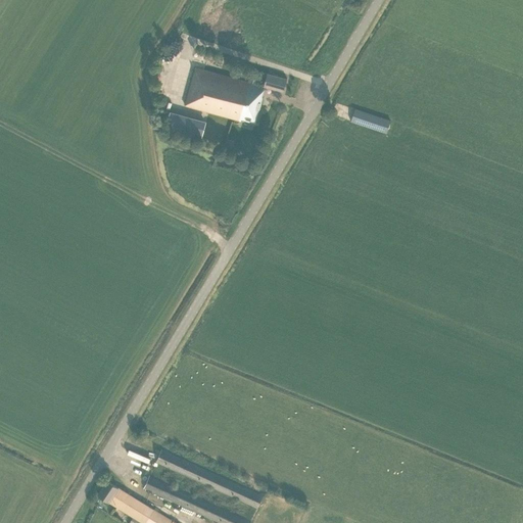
[(195,67),(185,105),(241,121),(241,120),(255,123),(263,97),(262,97),(265,87),(283,92),(287,79),(267,74),(264,87),(195,67)]
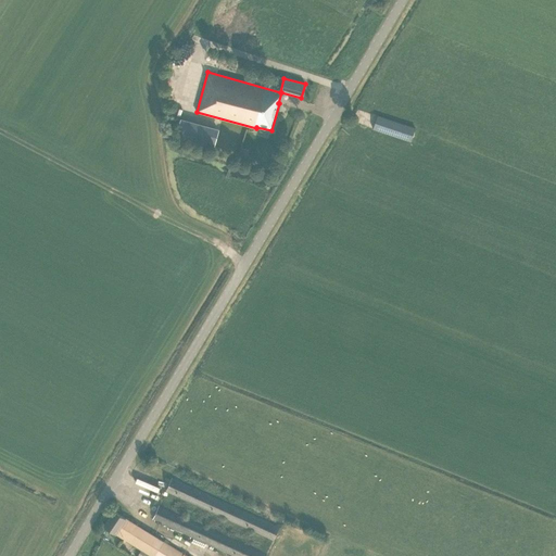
[(263,87),(273,89),(276,78),(266,76),(263,87)]
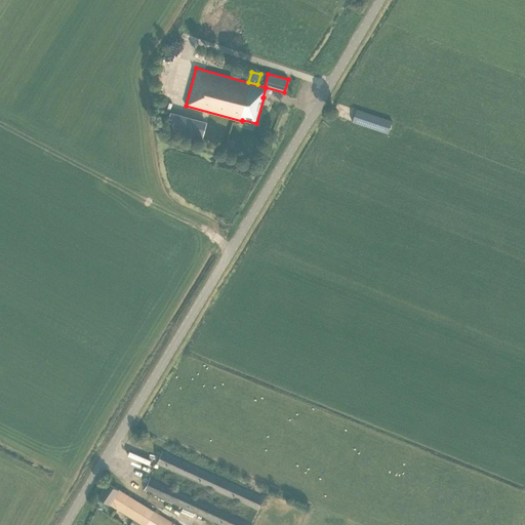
[(392,121),(356,110),(352,122),(388,133),(392,121)]
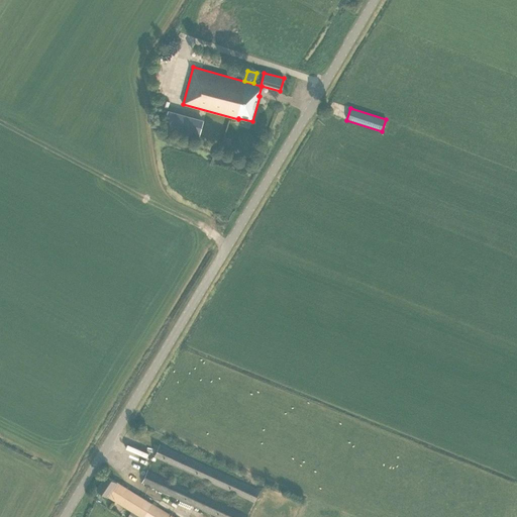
[(164,128),(187,134),(191,118),(168,112),(164,128)]
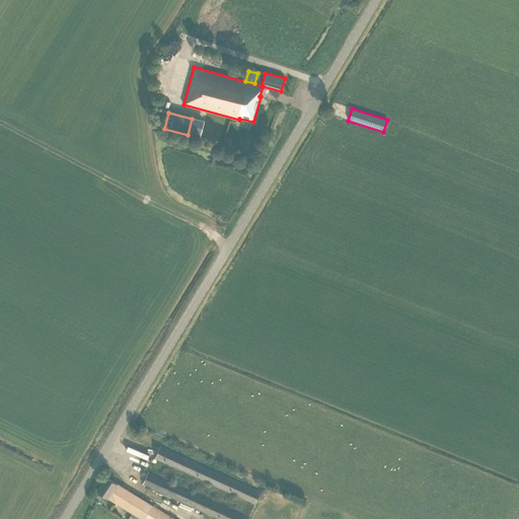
[(232,140),(224,138),(221,148),(229,150),(232,140)]
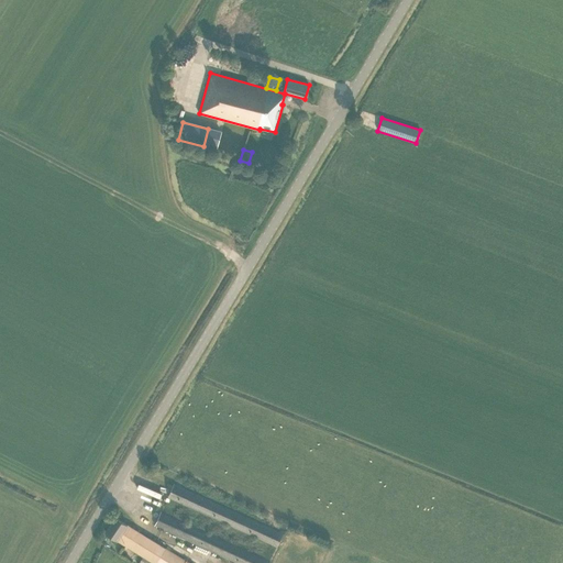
[(283,534),(174,485),(168,497),(277,547),(283,534)]
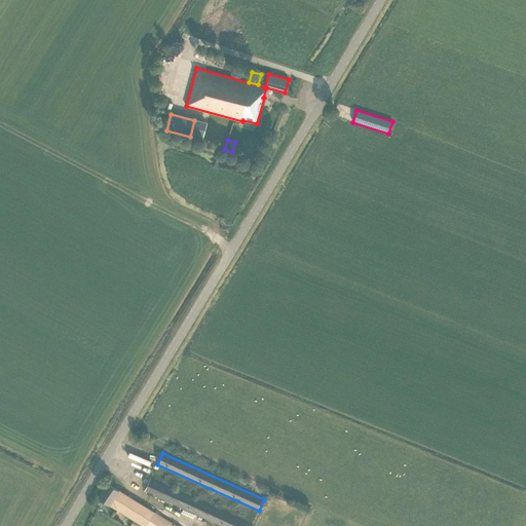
[(251,525),(252,525),(150,479),(145,491),(222,525),(251,525)]
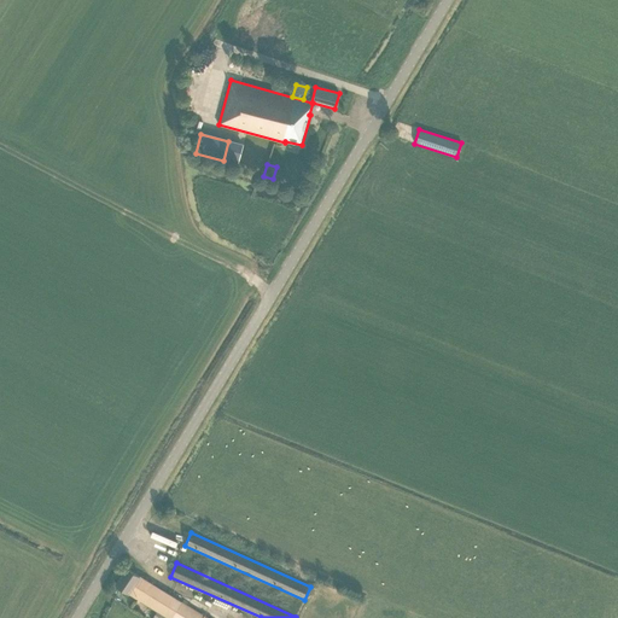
[(128,593),(169,617),(208,617),(140,576),(127,567),(115,584),(128,593)]
